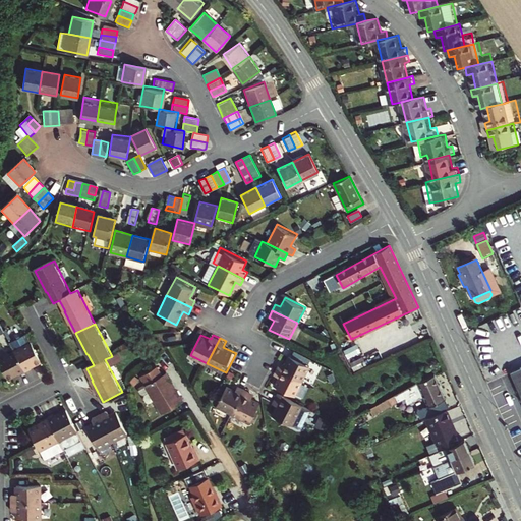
[(32,342),(14,350),(25,371),(33,368),(32,366),(42,361),(32,342)]
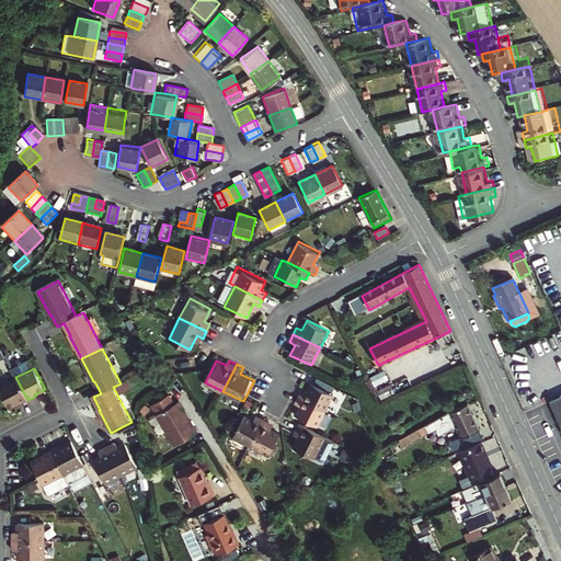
[(15,377),(0,385),(0,390),(9,408),(20,402),(21,403),(27,400),(15,377)]
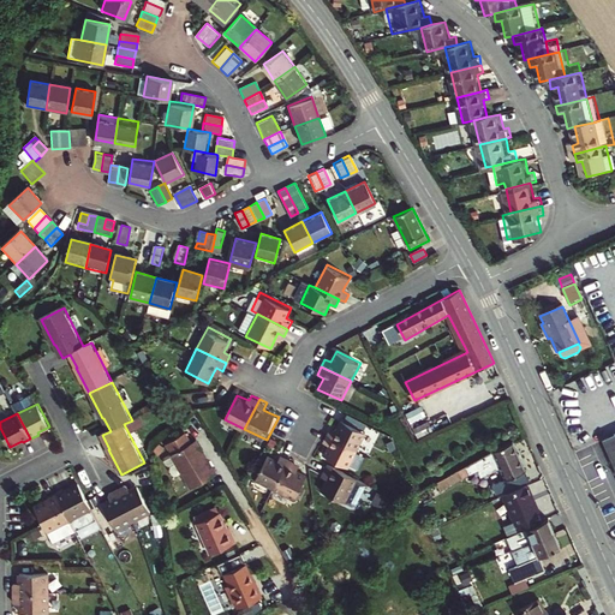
[(345,422),(364,430),(366,425),(348,416),(345,422)]
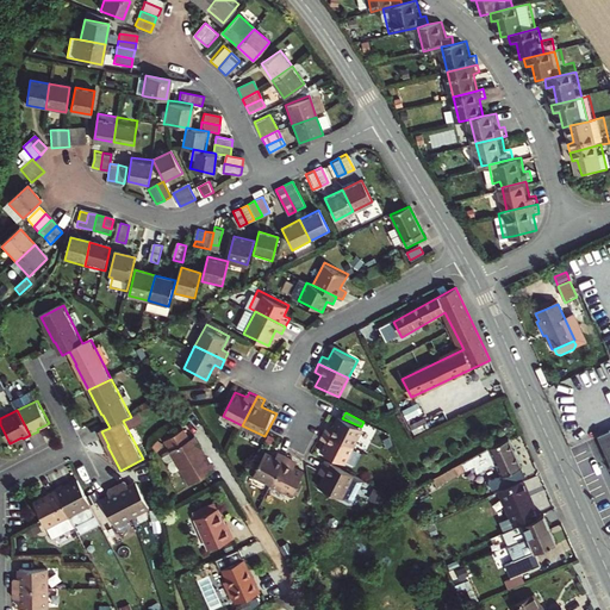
[(355,447),(363,428),(361,427),(342,418),(340,417),(335,427),(329,424),(325,431),(355,447)]
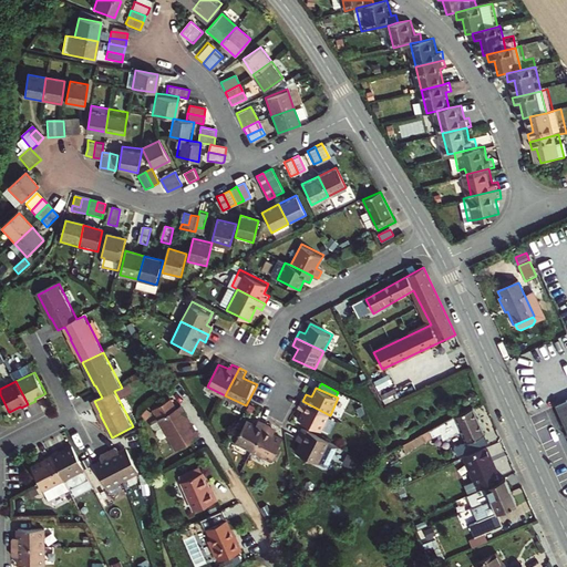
[(162,406),(167,415),(164,418),(167,424),(163,428),(162,431),(164,435),(167,441),(171,442),(176,440),(182,450),(205,435),(187,404),(183,406),(177,398),(162,406)]
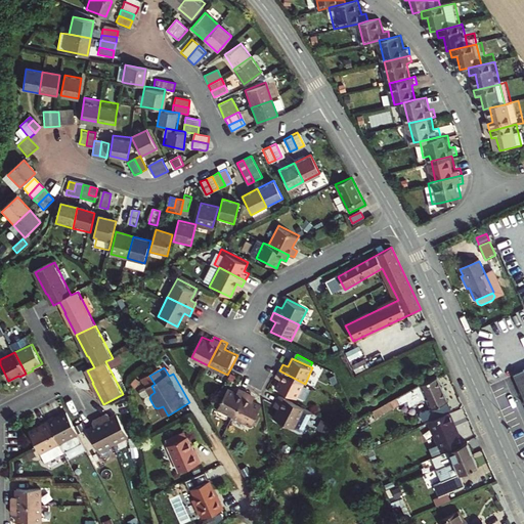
[(279,370),(276,378),(281,380),(276,389),(297,399),(305,384),(279,370)]
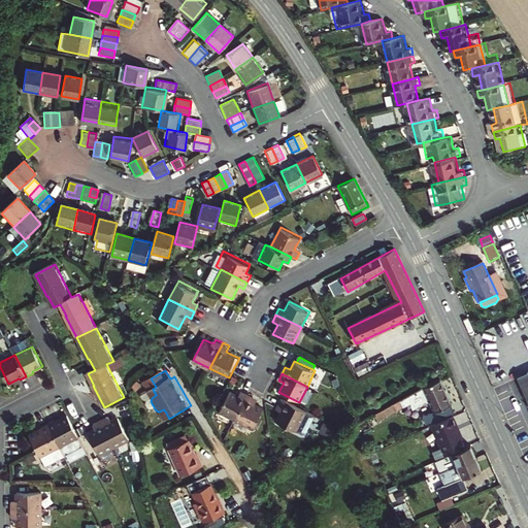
[(527,373),(519,378),(527,399),(527,373)]
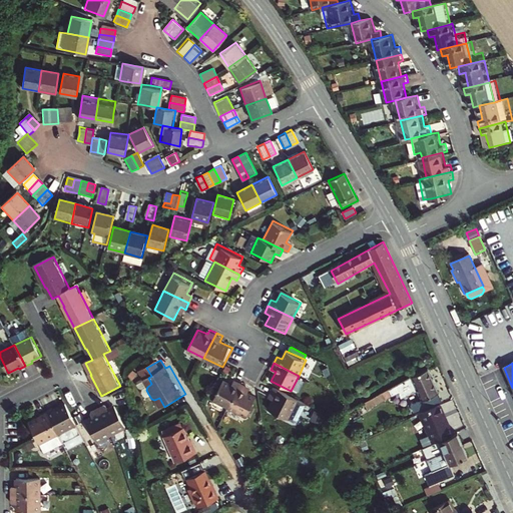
[(388,389),(391,395),(392,398),(415,388),(421,402),(411,406),(414,414),(441,401),(428,369),(409,377),(388,389)]
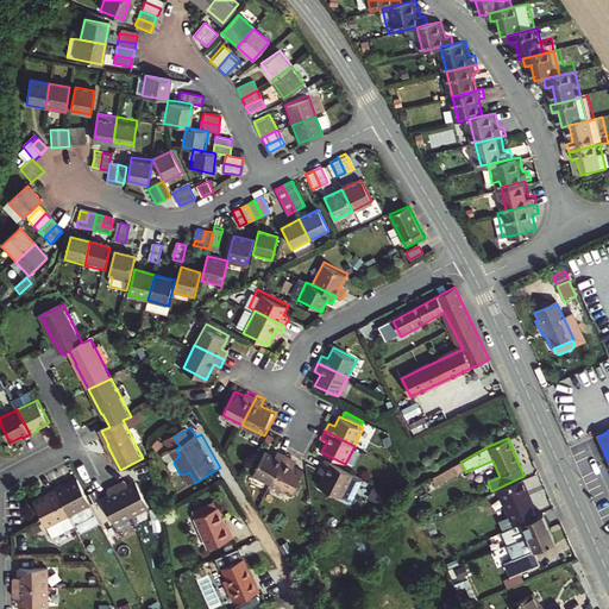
[(180,456),(176,449),(168,453),(170,458),(175,459),(180,456)]
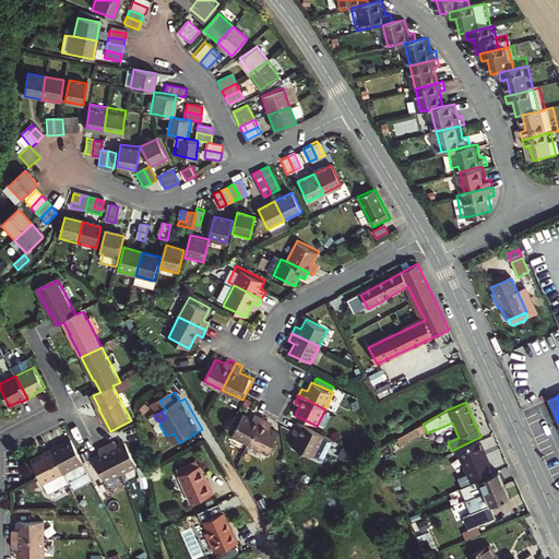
[(257,414),(253,420),(244,415),(234,437),(250,445),(264,418),(257,414)]
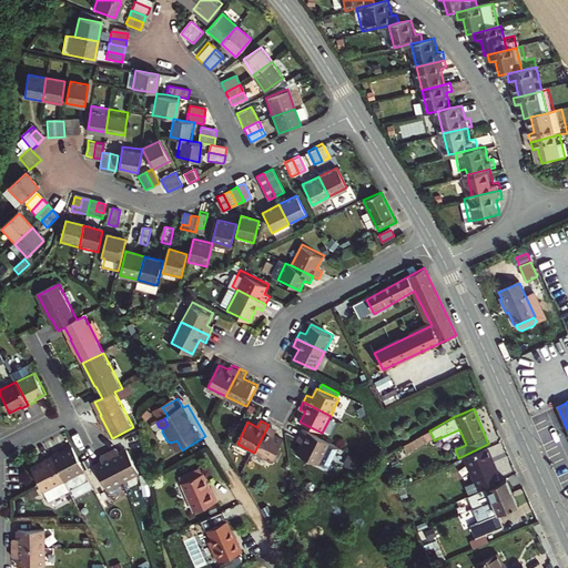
[(274,463),(285,442),(276,437),(272,435),(275,428),(269,425),(254,453),(274,463)]
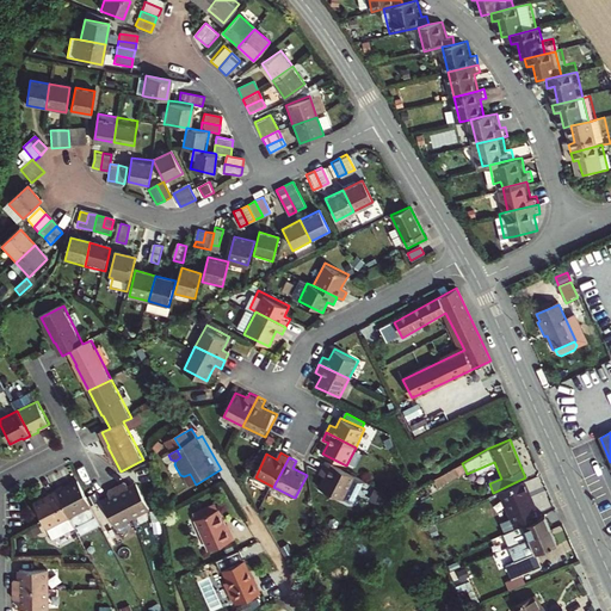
[(328,471),(326,476),(320,489),(352,505),(364,481),(326,461),(322,468),(328,471)]
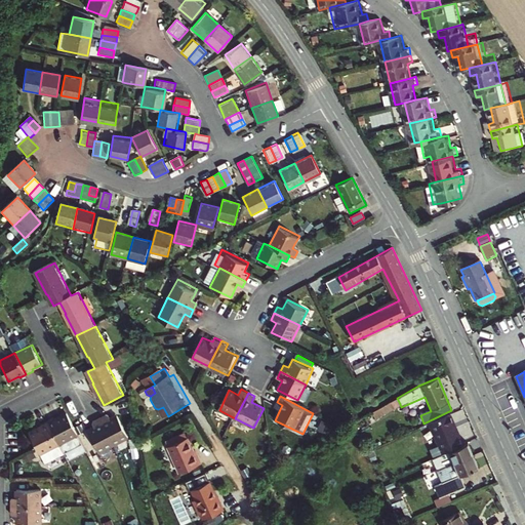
[(370,420),(400,404),(397,398),(367,413),(370,420)]
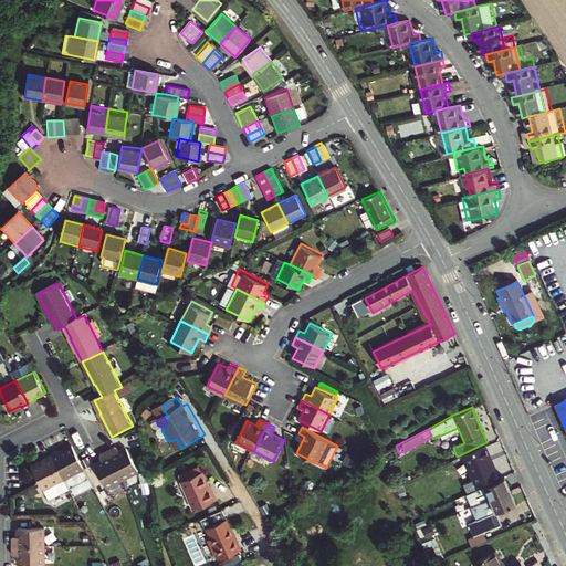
[(52,454),(64,479),(84,468),(73,444),(60,452),(59,450),(52,454)]
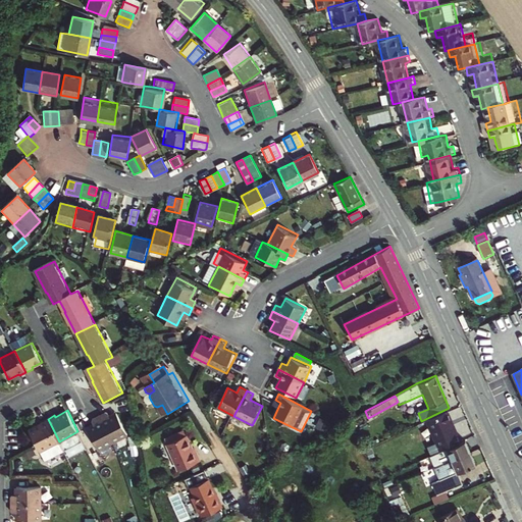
[(434,418),(426,422),(439,452),(461,442),(448,412),(434,418)]
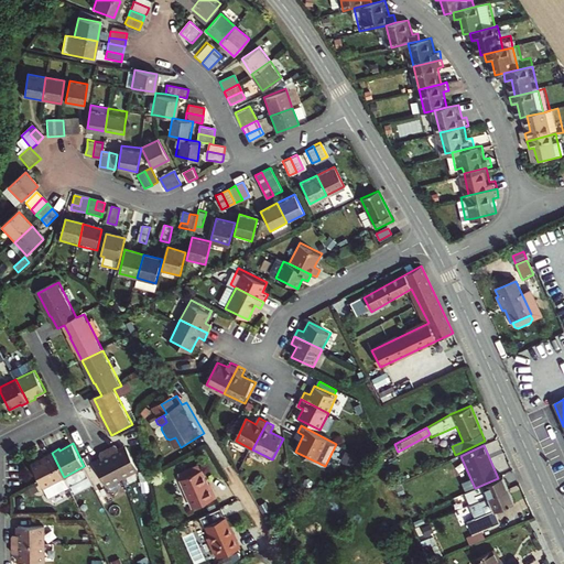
[(110,451),(126,480),(141,472),(130,448),(121,453),(120,448),(118,447),(110,451)]
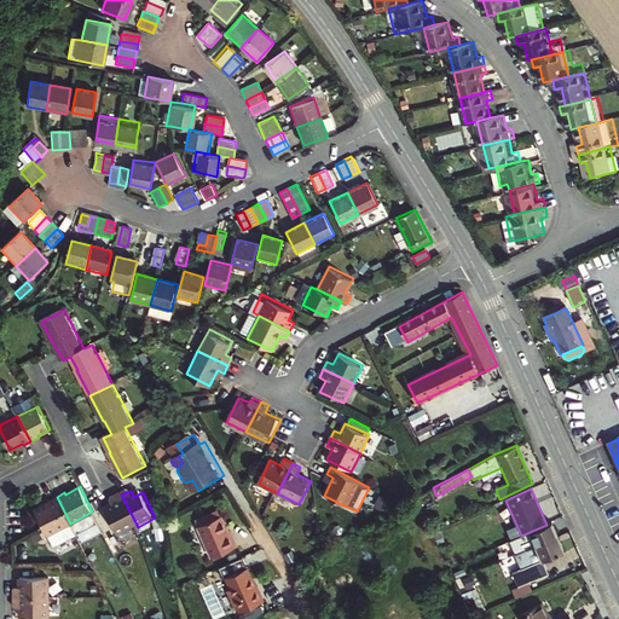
[(120,536),(138,527),(121,495),(114,499),(113,502),(115,505),(106,510),(120,536)]
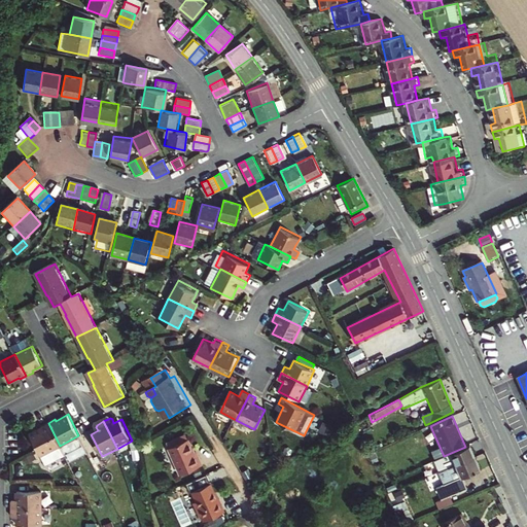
[(37,449),(41,455),(45,464),(64,454),(60,446),(48,423),(41,426),(42,427),(30,434),(37,449)]
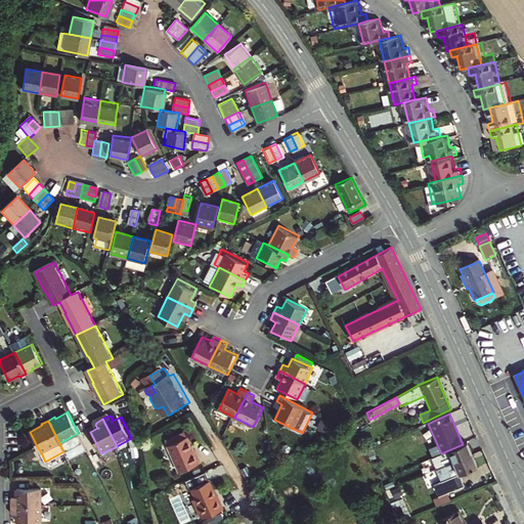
[(193,446),(187,432),(169,441),(179,468),(203,457),(197,445),(193,446)]
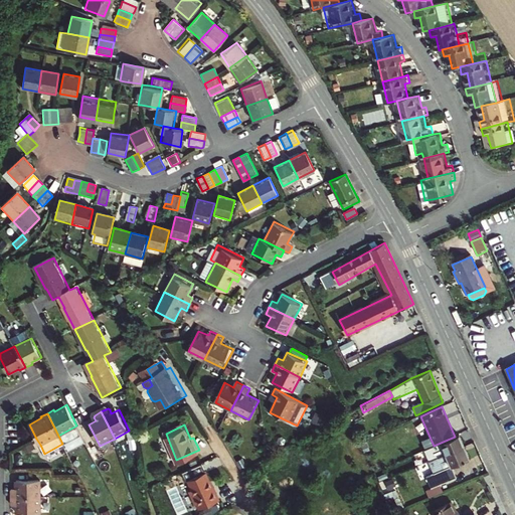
[(434,456),(431,457),(433,462),(464,447),(459,435),(430,449),(434,456)]
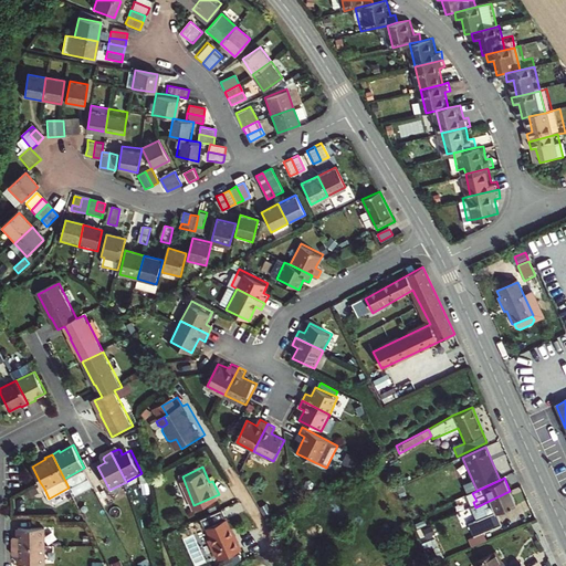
[(470,510),(473,516),(493,509),(495,514),(516,504),(510,491),(475,507),(470,510)]
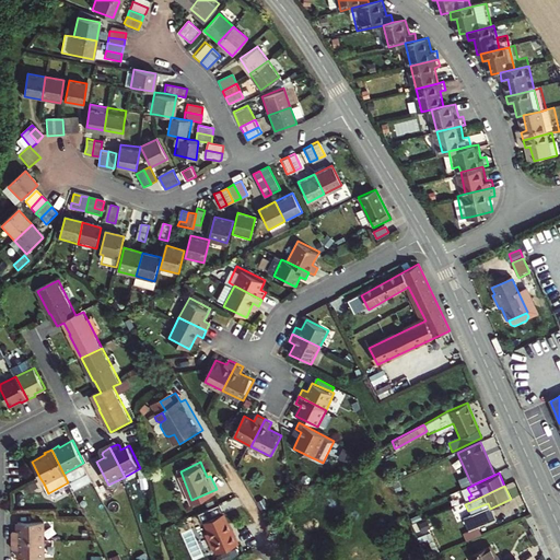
[(471,517),(490,509),(488,503),(468,511),(471,517)]
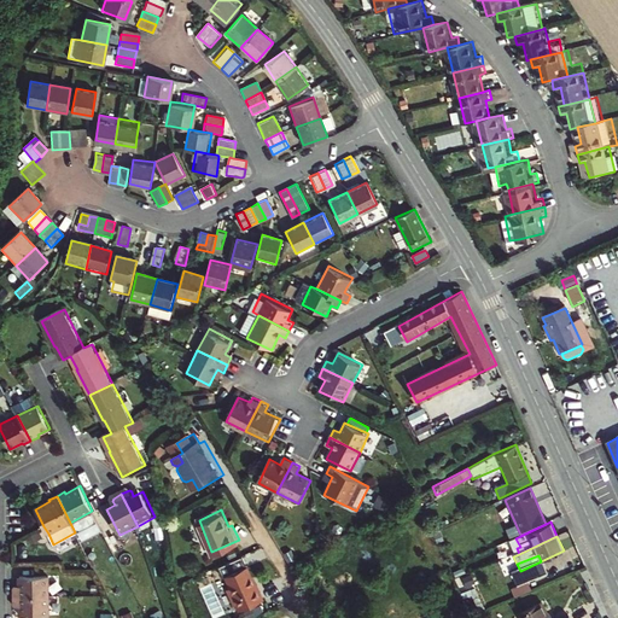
[(548,576),(541,561),(520,571),(511,575),(518,589),(548,576)]
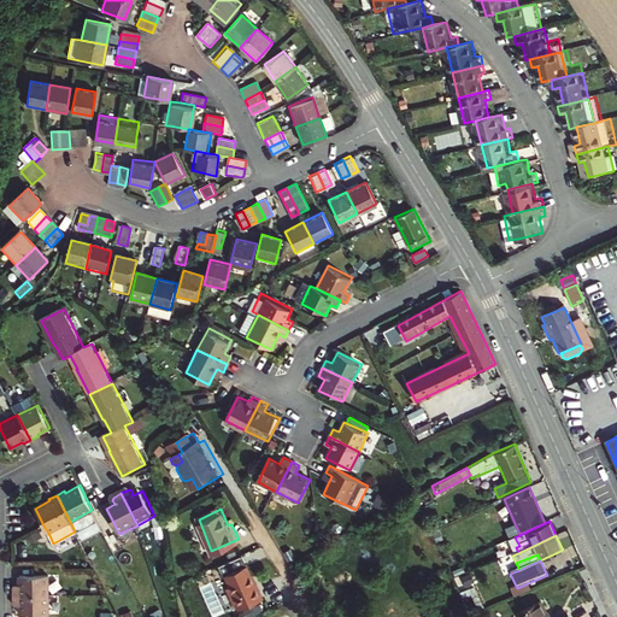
[(231,580),(238,595),(240,594),(245,605),(271,593),(263,575),(260,576),(253,562),(233,570),(235,577),(231,580)]
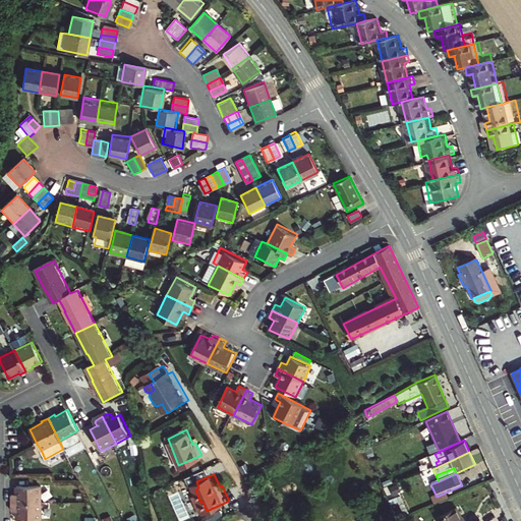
[(42,503),(42,485),(17,486),(17,494),(13,494),(12,496),(12,503),(42,503)]
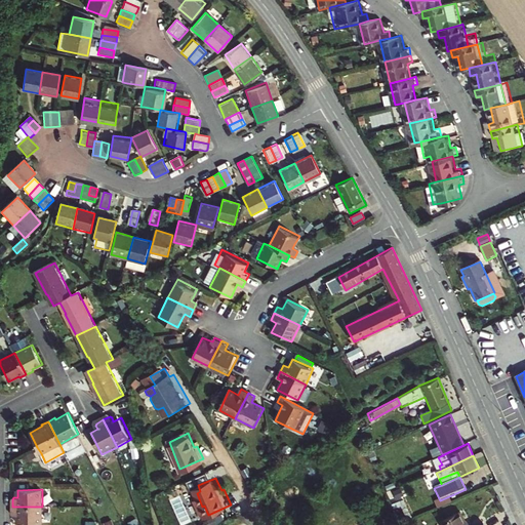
[(42,523),(42,507),(12,507),(12,514),(13,516),(17,515),(17,523),(42,523)]
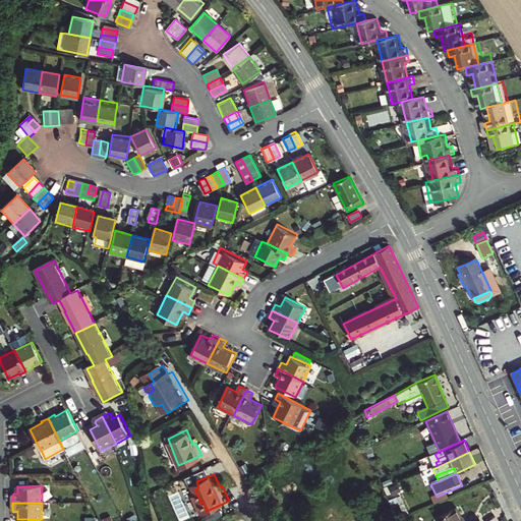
[(481,520),(479,516),(469,520),(462,520),(460,517),(462,516),(457,506),(438,516),(440,520),(481,520)]
